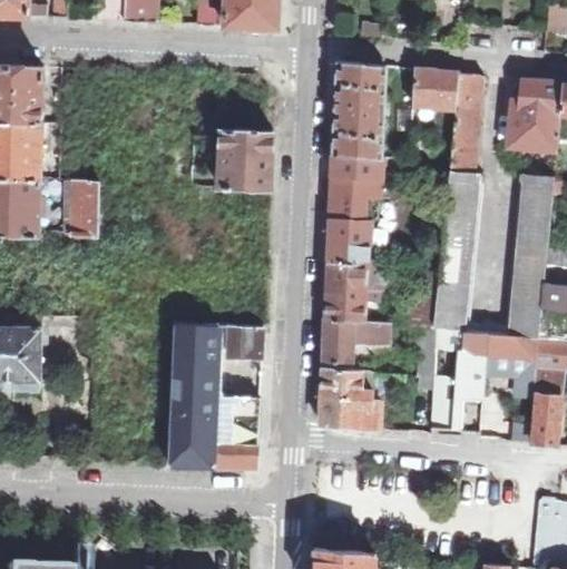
[(0,15),(27,16),(28,3),(27,0),(0,0),(0,15)]
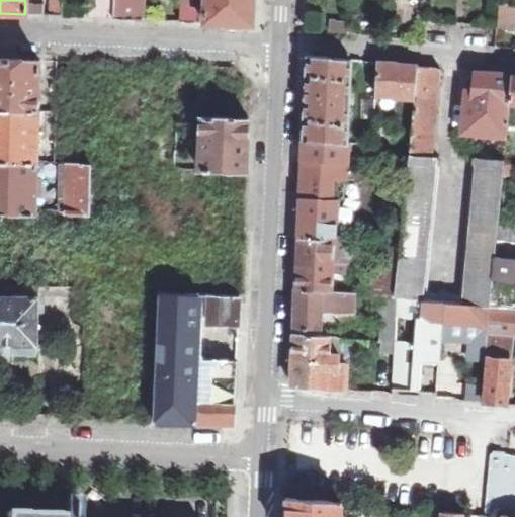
[(60,0),(48,0),(48,15),(60,16),(60,0)]
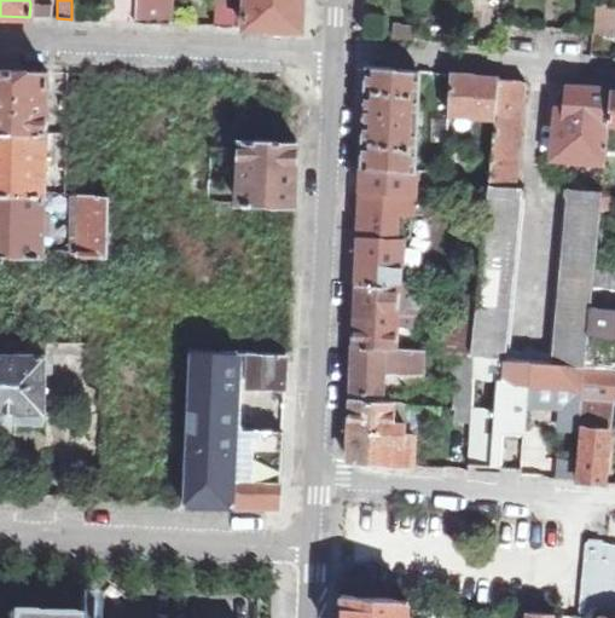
[(114,0),(114,21),(133,22),(134,0),(114,0)]
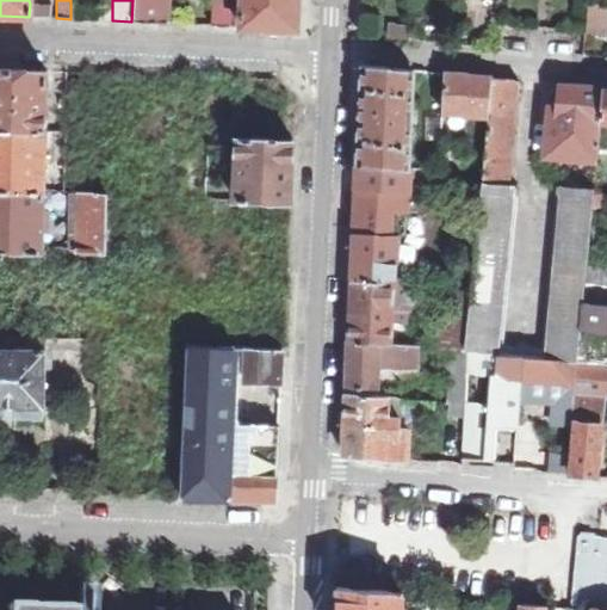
[(132,0),(131,22),(165,24),(166,0),(132,0)]
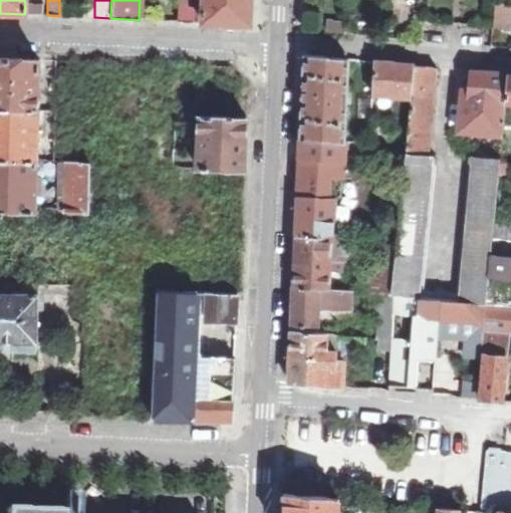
[(177,0),(177,21),(192,22),(193,0),(177,0)]
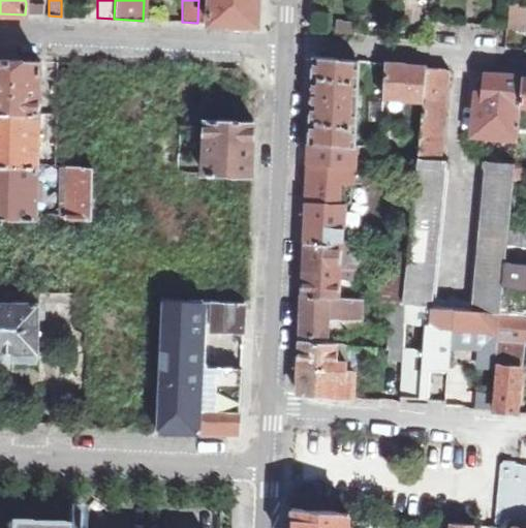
[(208,24),(208,0),(198,0),(197,23),(208,24)]
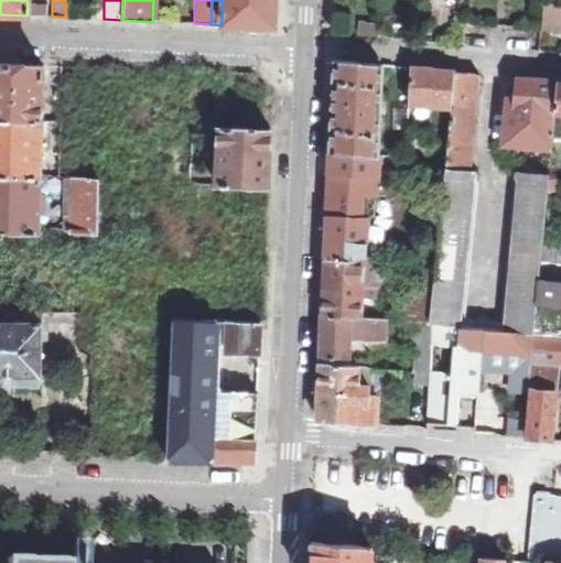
[(274,12),(274,0),(222,0),(222,25),(273,28),(274,12)]
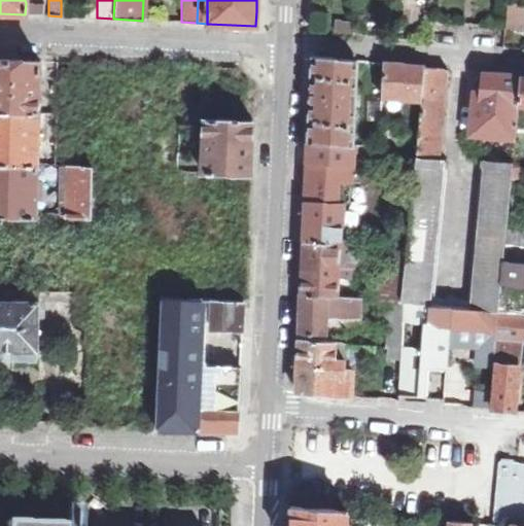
[(25,14),(42,15),(42,4),(26,3),(25,14)]
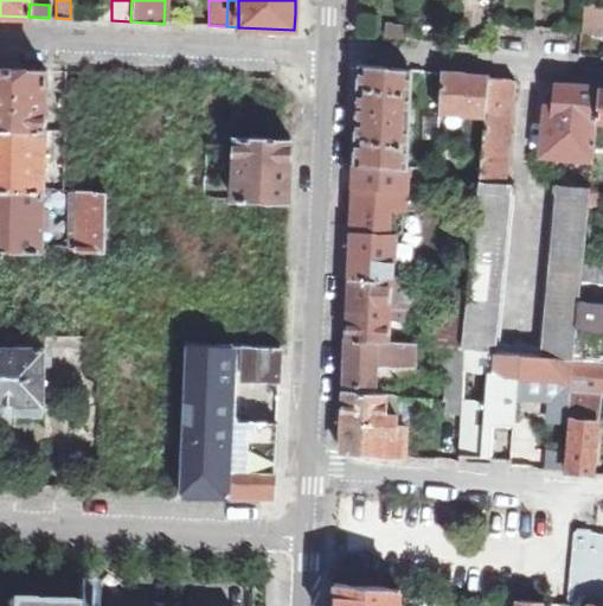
[(581,33),(602,36),(602,25),(602,5),(582,4),(581,33)]
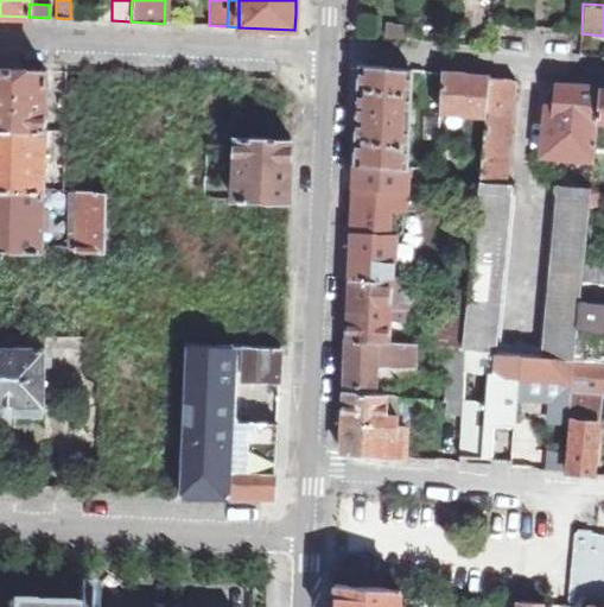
[(388,38),(406,39),(407,29),(389,27),(388,38)]
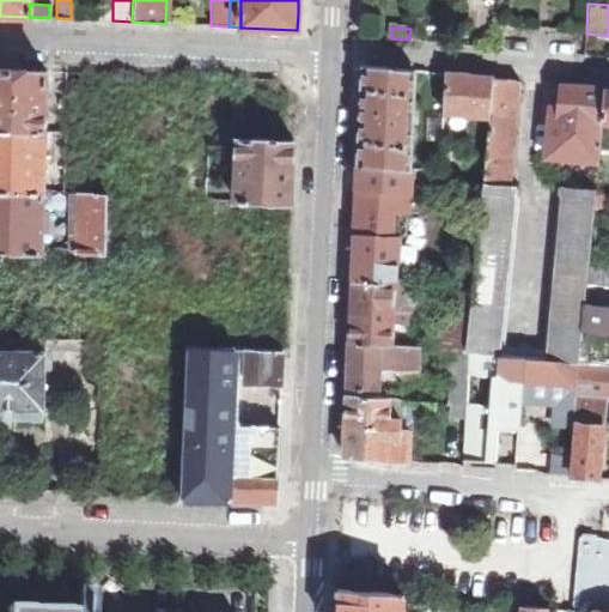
[(409,169),(413,71),(361,66),(358,120),(357,164),(409,169)]
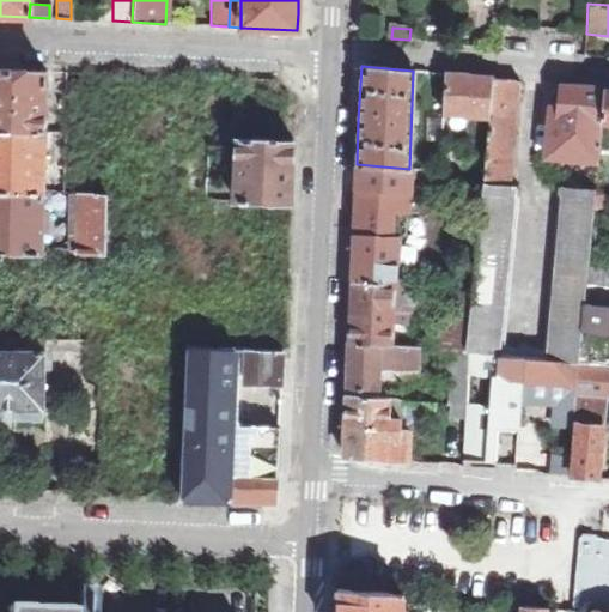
[(0,129),(43,132),(46,72),(0,68),(0,129)]
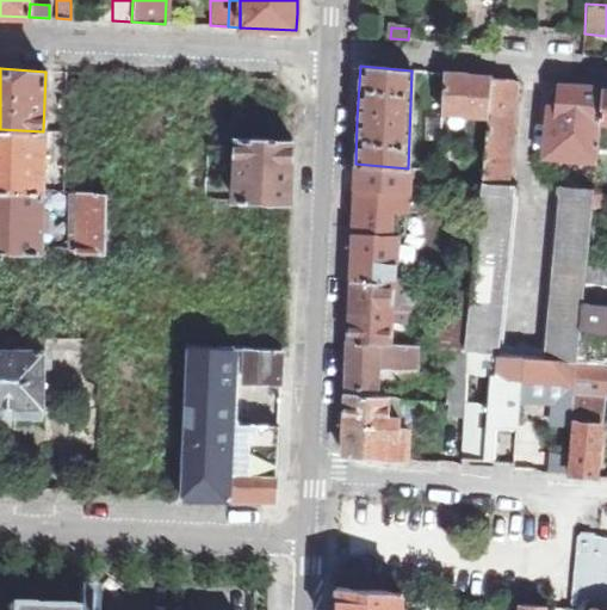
[(487,116),(490,78),(441,74),(440,112),(487,116)]
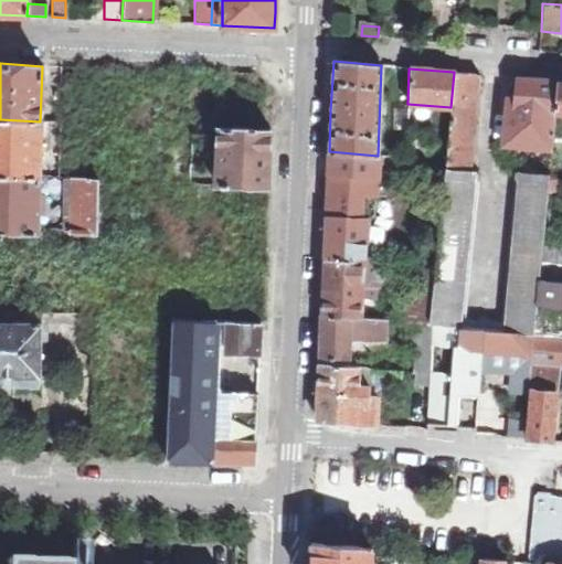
[(445,170),(468,172),(478,74),(454,72),(451,107),(445,170)]
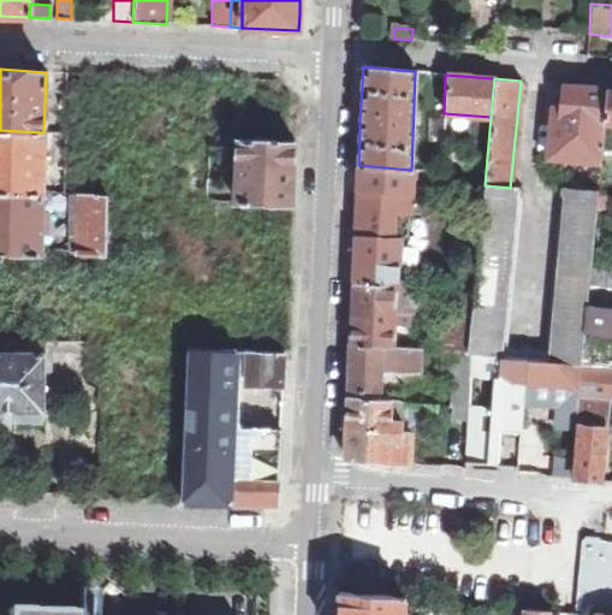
[(602,124),(606,90),(560,86),(557,86),(554,88),(554,92),(553,92),(552,108),(547,158),(599,163),(602,124)]
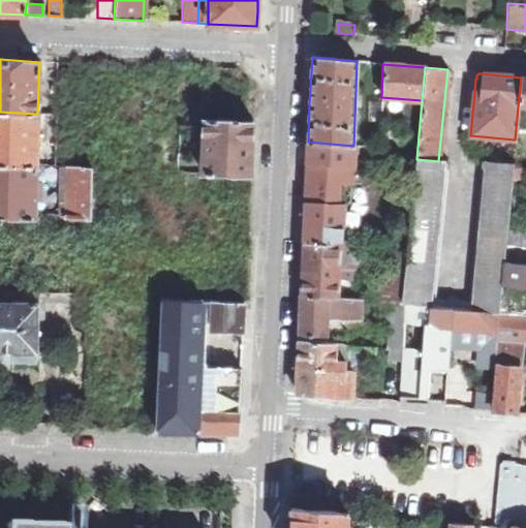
[(0,162),(36,165),(36,138),(43,138),(43,133),(36,133),(37,114),(0,112),(0,162)]
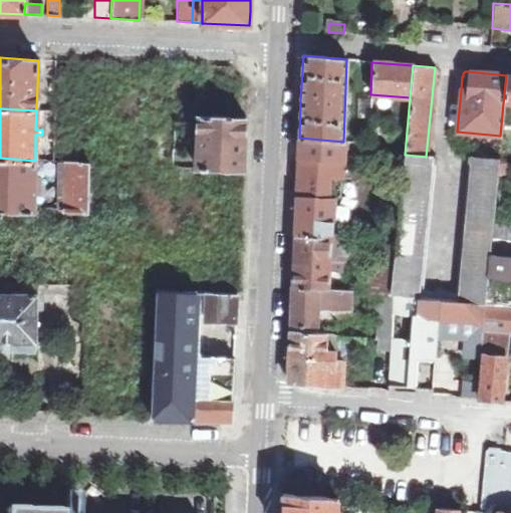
[(42,130),(42,135),(53,135),(53,111),(36,110),(35,130),(42,130)]
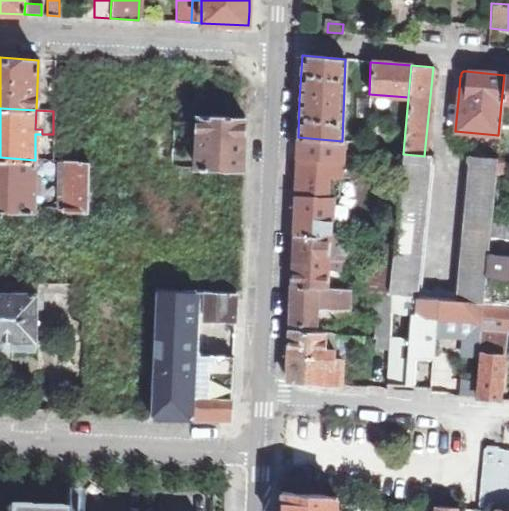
[(196,168),(241,170),(242,146),(244,117),(198,115),(196,168)]
